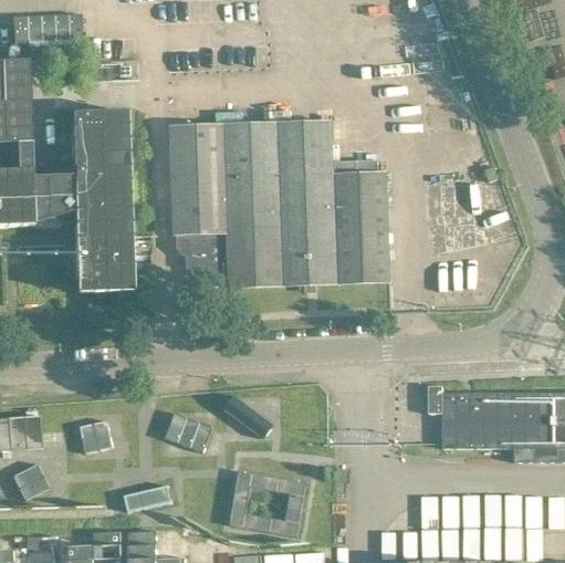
[(20,13),(21,44),(82,42),(81,11),(20,13)]
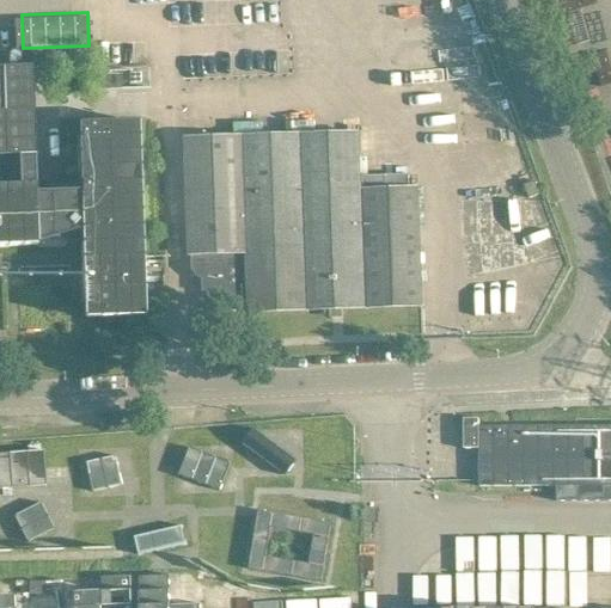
[(144,260),(139,118),(78,121),(80,189),(52,189),(50,183),(36,184),(36,182),(32,66),(0,66),(0,154),(18,154),(19,183),(0,183),(0,243),(38,243),(38,234),(68,238),(68,239),(68,240),(69,240),(69,241),(71,241),(71,243),(72,243),(73,243),(74,243),(75,243),(77,243),(77,241),(78,241),(78,240),(79,240),(79,239),(83,239),(85,317),(146,314),(144,260)]
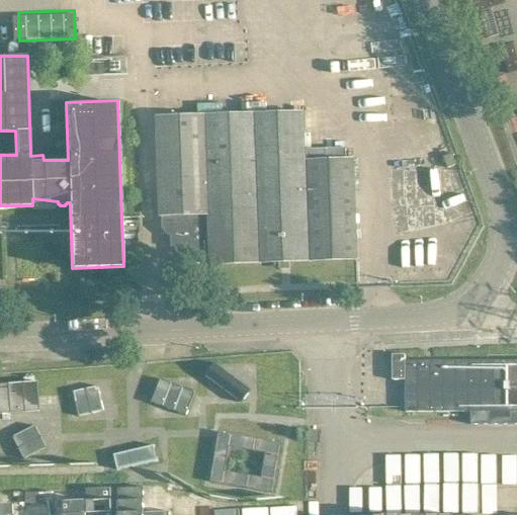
[(98,61),(79,61),(79,74),(99,73),(98,61)]
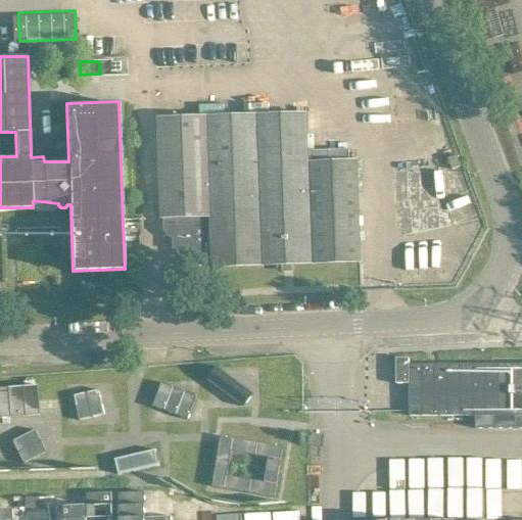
[(173,237),(178,236),(179,256),(187,264),(214,264),(214,265),(363,258),(359,159),(349,159),(349,147),(310,148),(309,112),(159,117),(163,216),(164,216),(165,230),(173,237)]
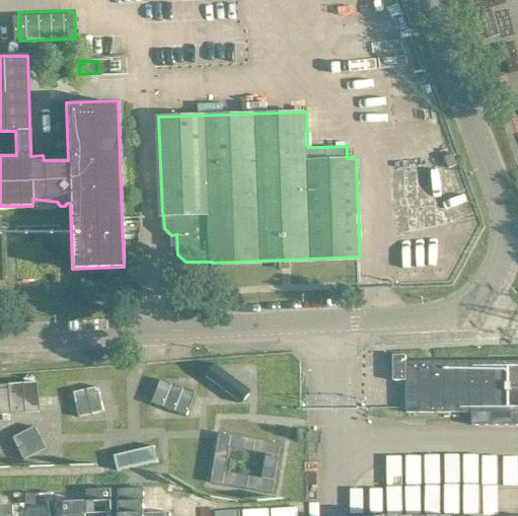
[(445,154),(449,166),(459,162),(454,151),(445,154)]
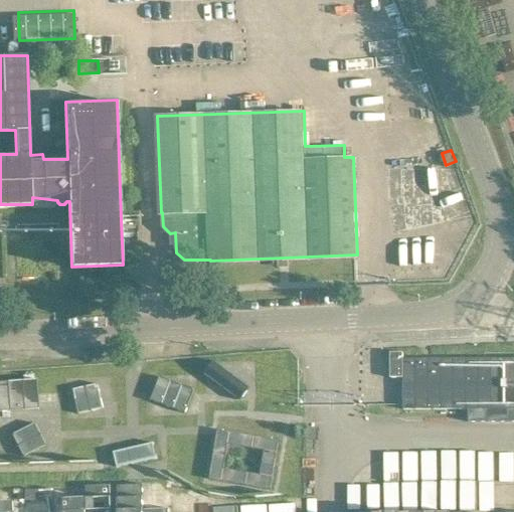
[(391,350),(391,374),(391,375),(404,375),(404,407),(513,405),(513,355),(404,356),(404,350),(391,350)]
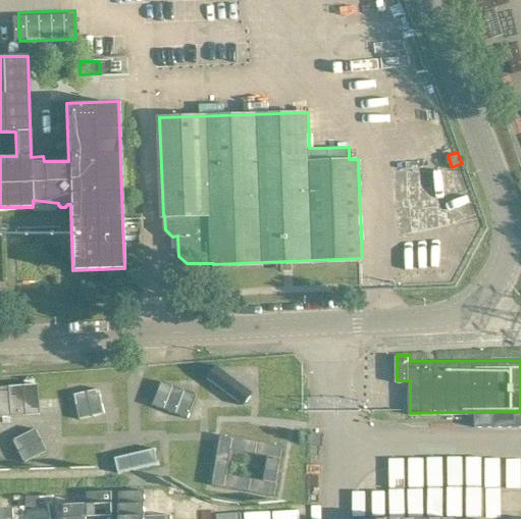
[(211,399),(245,397),(243,375),(210,377),(211,399)]
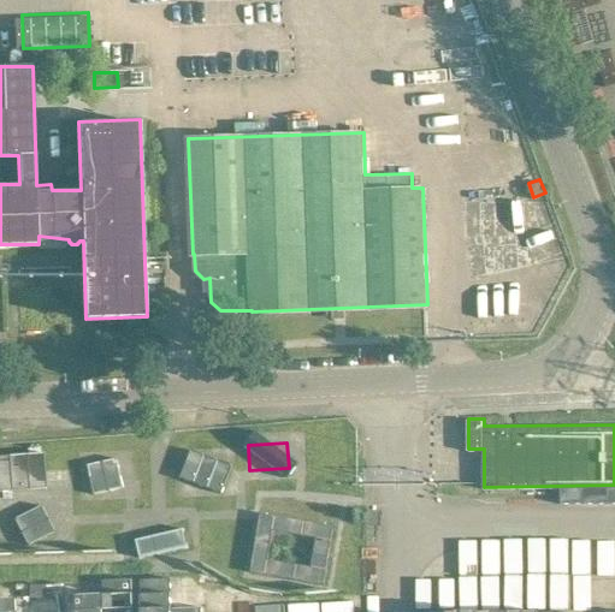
[(190,447),(181,476),(208,485),(218,457),(190,447)]
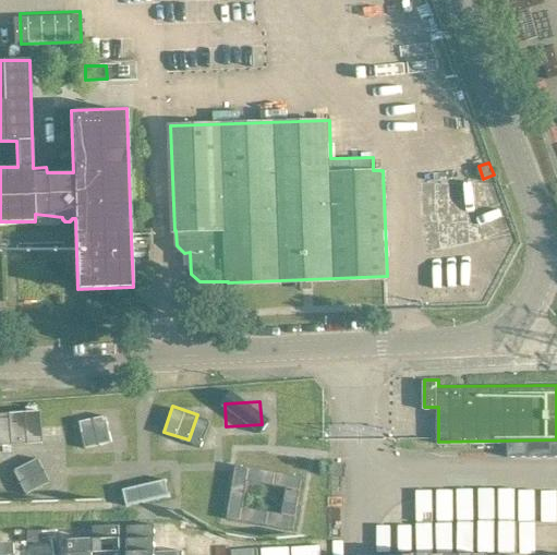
[(85,445),(112,438),(106,412),(79,419),(85,445)]
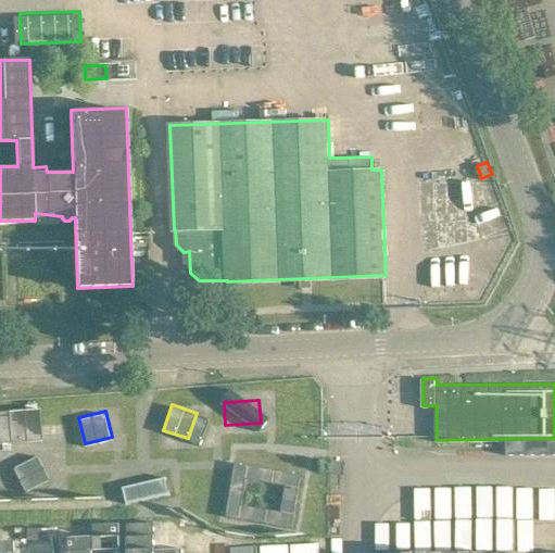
[(37,453),(12,464),(24,489),(48,478),(37,453)]
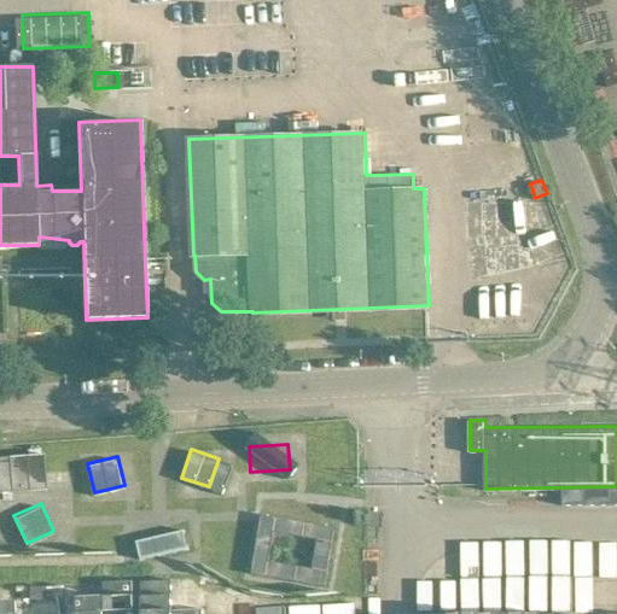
[(326,583),(335,522),(257,512),(249,572),(326,583)]
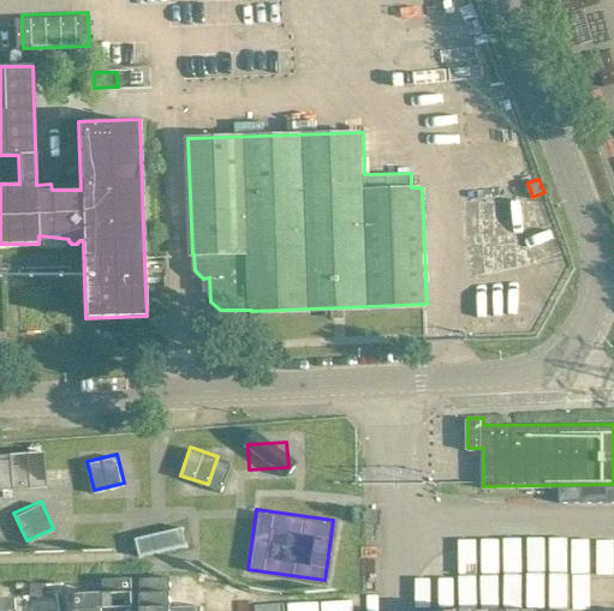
[(131,528),(136,557),(191,547),(186,519),(131,528)]
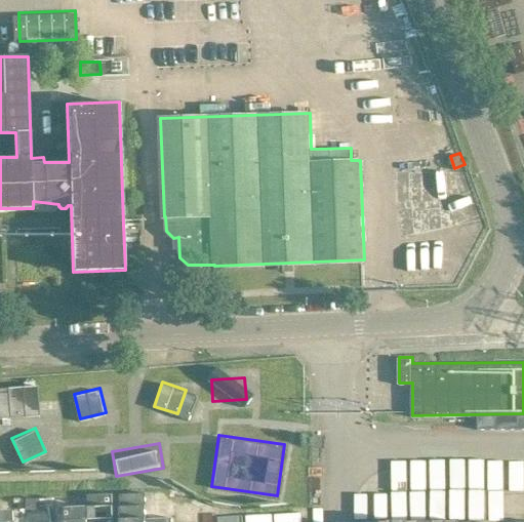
[(448,519),(349,521),(523,521),(523,486),(445,446),(412,472),(448,519)]
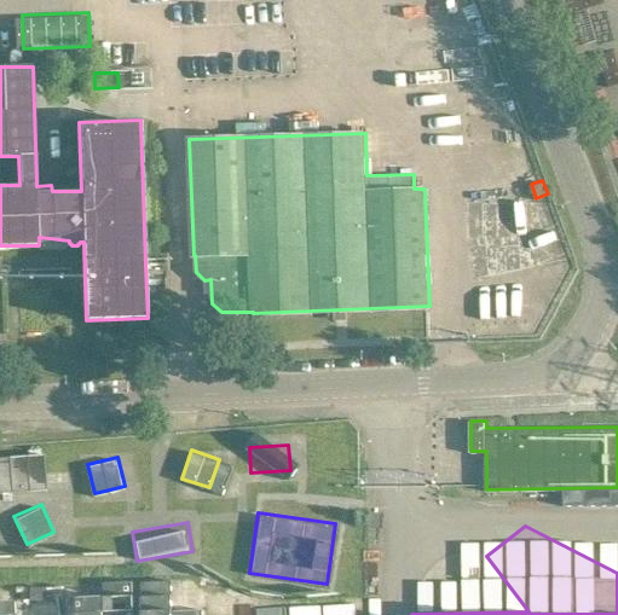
[(504,579),(475,584),(479,608),(508,602),(504,579)]
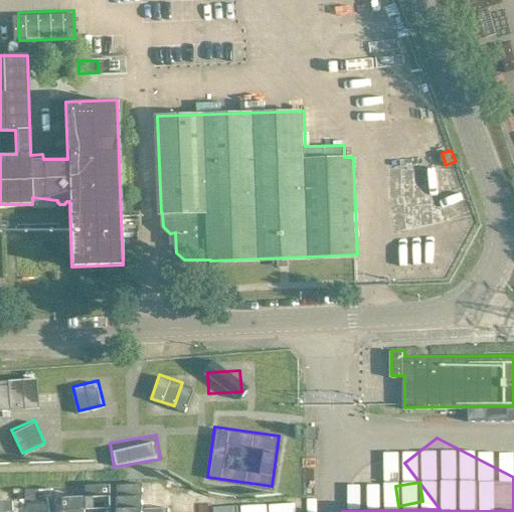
[(116,486),(0,488),(0,511),(93,511),(117,511),(116,486)]
